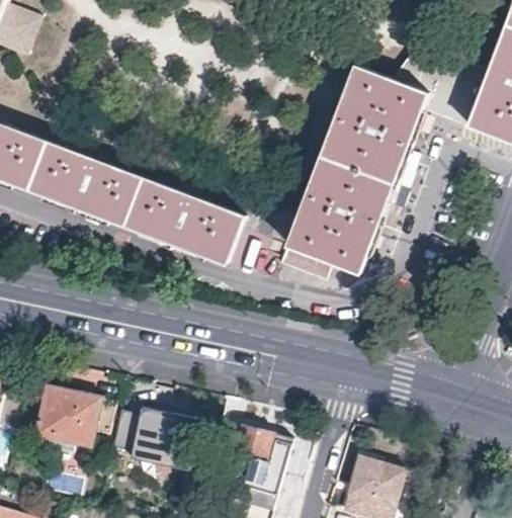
[(225,262),(242,216),(102,162),(0,122),(0,8),(2,3),(2,0),(0,0),(0,176),(80,207),(180,245),(225,262)]
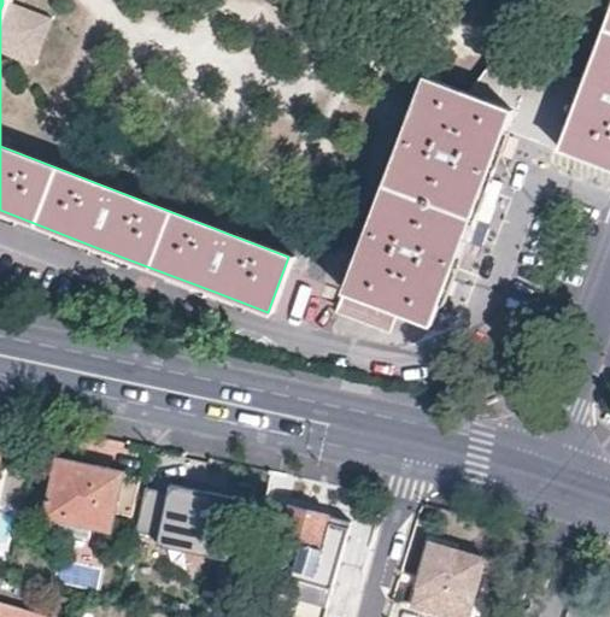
[(48,22),(3,4),(0,10),(0,51),(33,64),(48,22)]
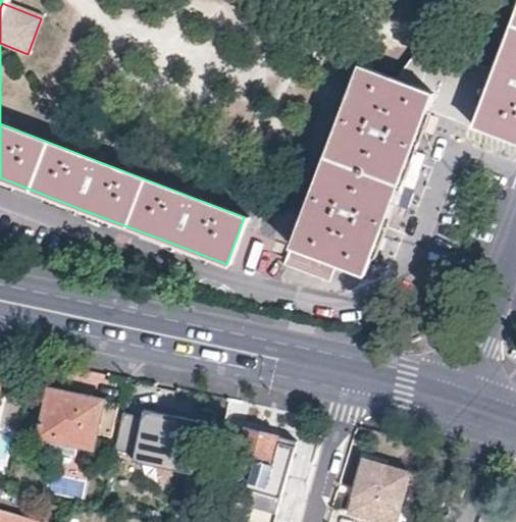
[(515,5),(492,72),(427,49),(421,49),(413,52),(393,80),(356,65),(349,84),(353,85),(338,124),(333,122),(327,141),(331,142),(319,173),(315,172),(309,190),(312,191),(298,230),(294,228),(287,247),(329,263),(360,274),(378,225),(410,144),(423,108),(515,143),(515,5)]
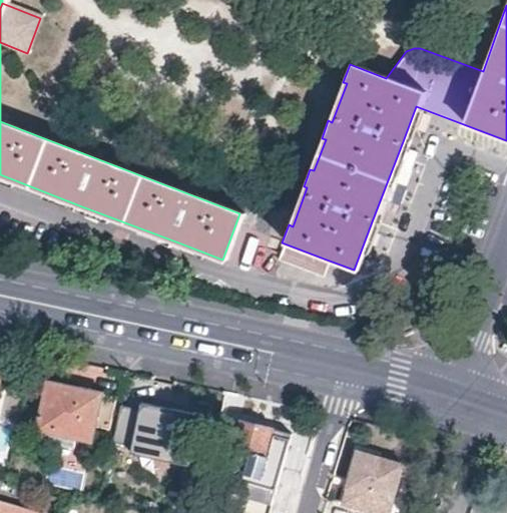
[(324,259),(282,242),(276,260),(319,276),(324,259)]
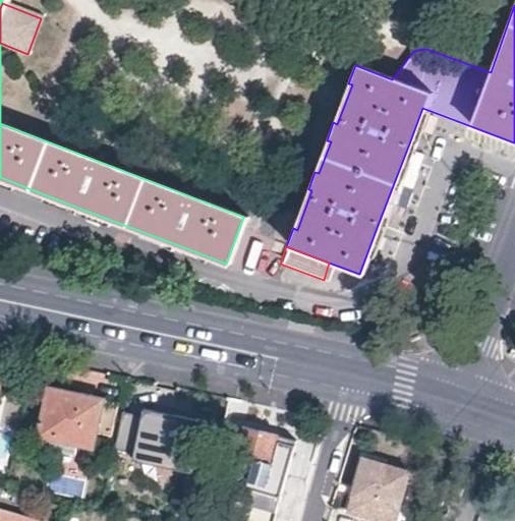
[(92,447),(101,398),(47,387),(37,436),(92,447)]
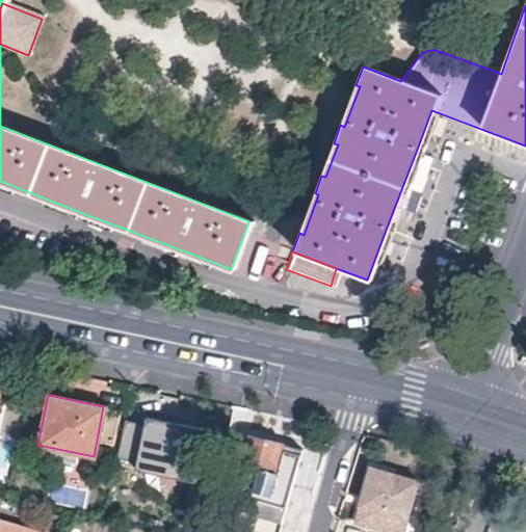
[(205,428),(139,414),(137,423),(121,420),(111,460),(193,478),(205,428)]
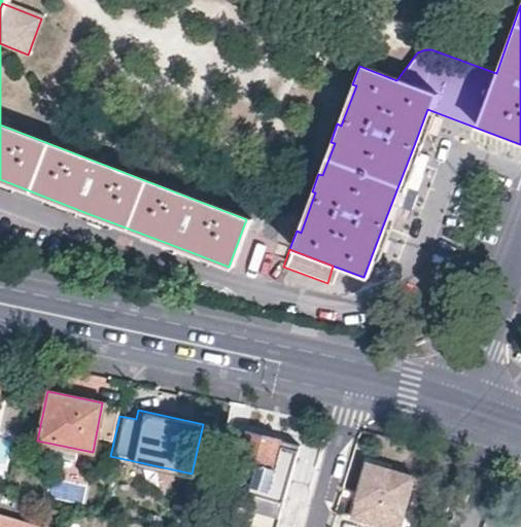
[(293,446),(238,430),(232,454),(248,458),(239,491),(278,501),(293,446)]
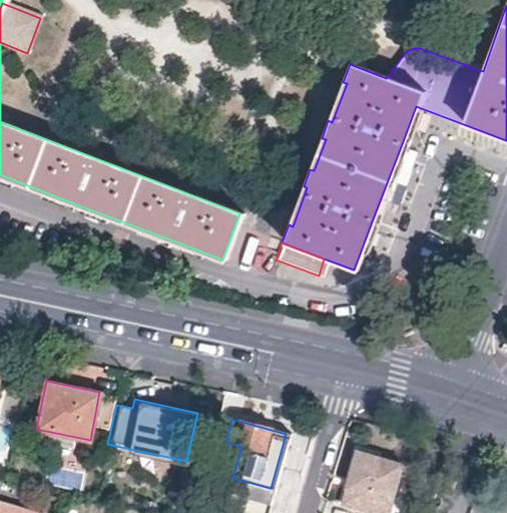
[(338,503),(372,512),(384,512),(399,463),(353,449),(338,503)]
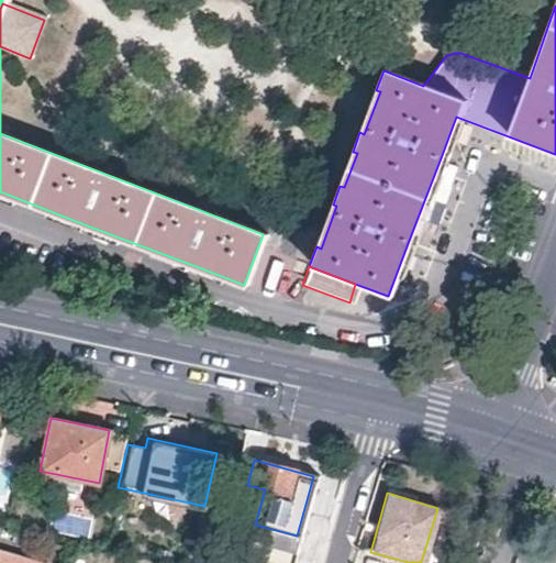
[(0,562),(36,562),(0,552),(0,562)]
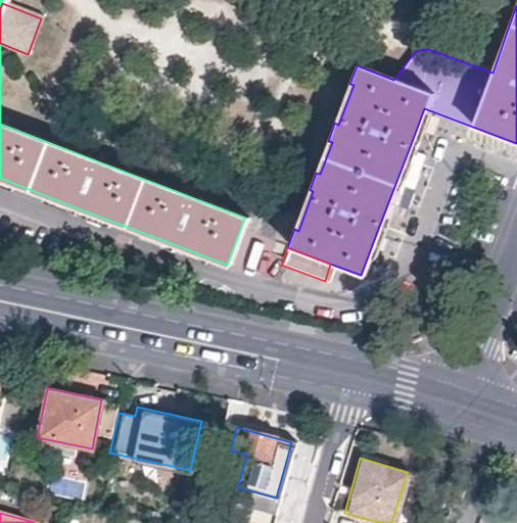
All buildings are outlined.
